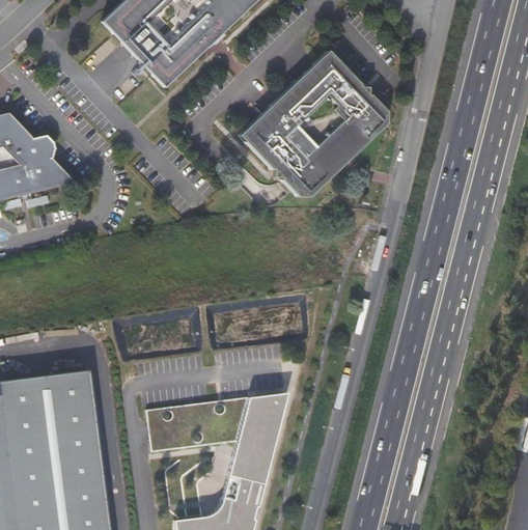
[(119,0),(116,3),(109,10),(100,19),(123,44),(134,54),(147,68),(166,88),(207,49),(216,40),(223,34),(258,0),(119,0)]
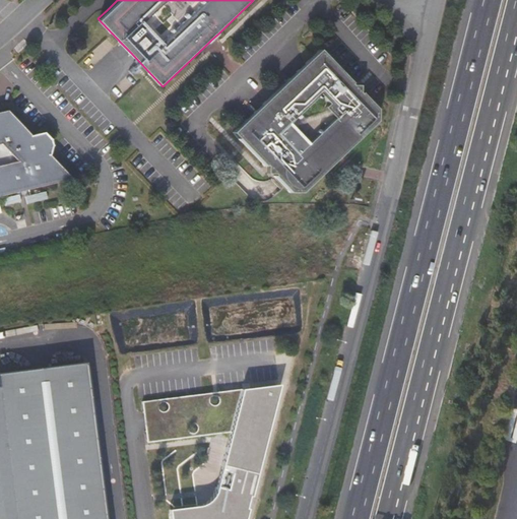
[(267,167),(268,166),(269,165),(273,169),(279,174),(277,176),(276,177),(281,182),(285,187),(292,193),(304,194),(338,160),(339,159),(342,157),(345,154),(346,153),(380,122),(380,110),(364,93),(363,94),(361,96),(356,91),(351,86),(353,84),(354,83),(322,50),(311,61),(303,68),(295,76),(277,93),(274,95),(260,109),(252,117),(235,133),(267,167)]
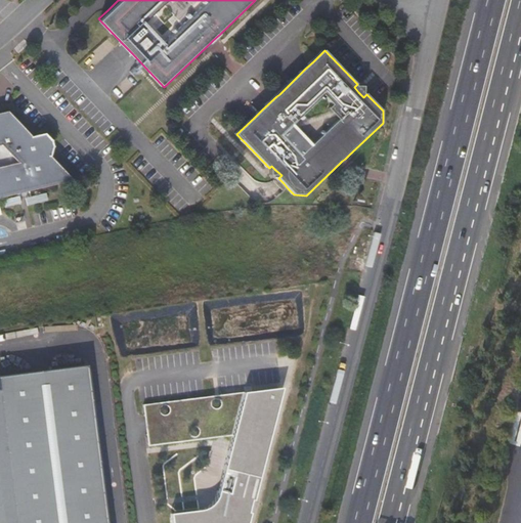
[(357,87),(356,85),(354,87),(358,92),(363,97),(365,95),(363,93),(364,87),(357,87)]
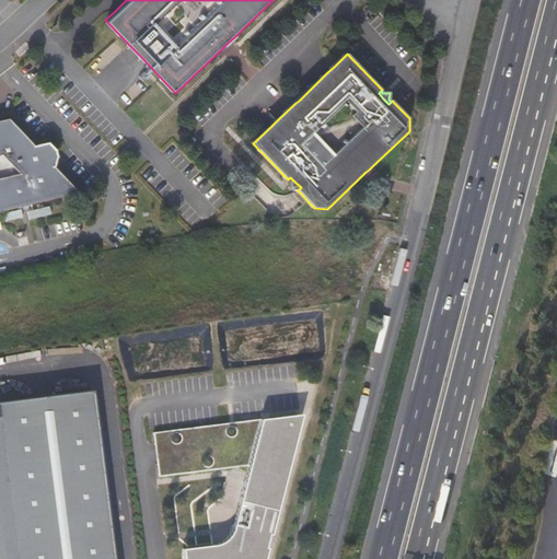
[(0,211),(33,204),(70,195),(72,185),(56,167),(59,158),(58,151),(50,142),(36,146),(11,118),(0,120),(0,211)]
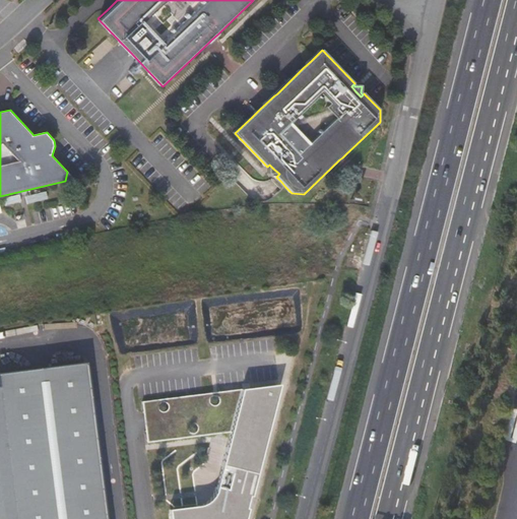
[(269,165),(268,166),(269,167),(268,174),(275,175),(277,176),(279,174),(273,169),(269,165)]
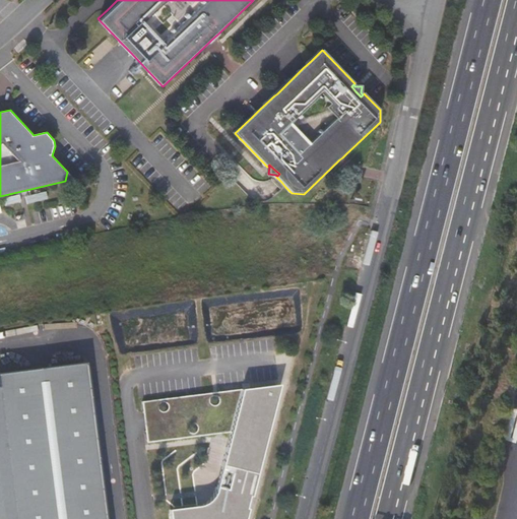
[(74,179),(67,172),(65,181),(74,179)]
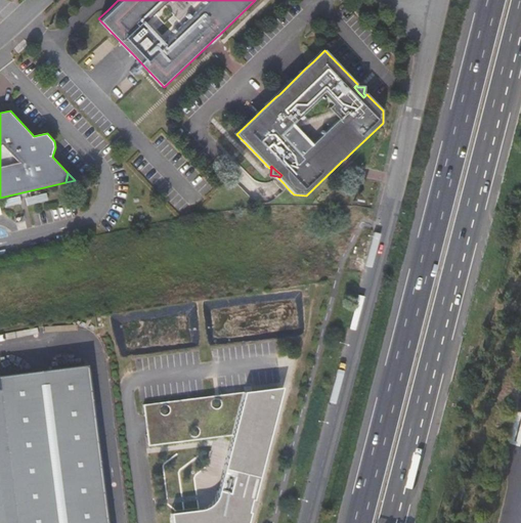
[(29,197),(31,205),(50,200),(49,191),(32,195),(29,197)]
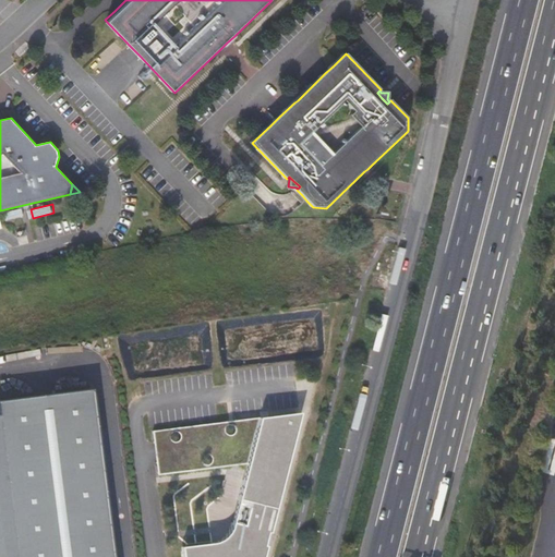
[(24,207),(8,212),(10,219),(25,215),(24,207)]
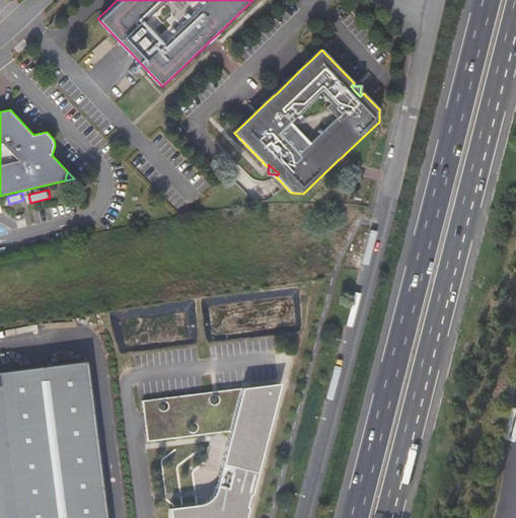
[(0,517),(107,517),(89,364),(1,375),(2,388),(0,387),(0,517)]
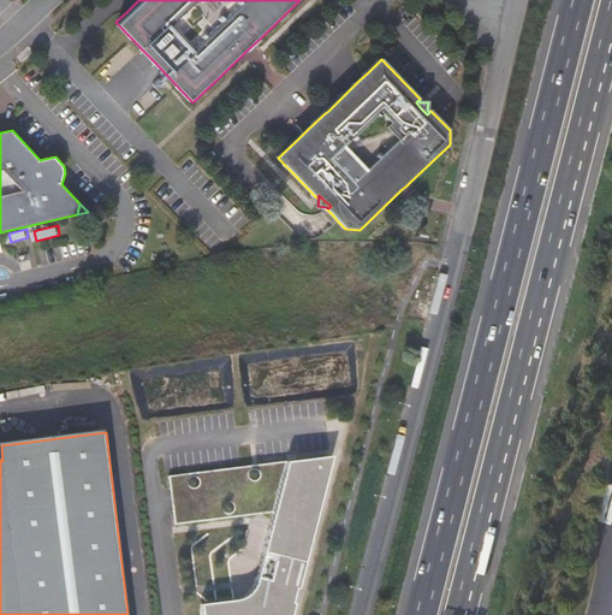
[(214,601),(215,614),(293,614),(332,455),(292,460),(279,510),(261,579),(257,586),(254,590),(249,595),(243,597),(237,597),(233,598),(214,601)]
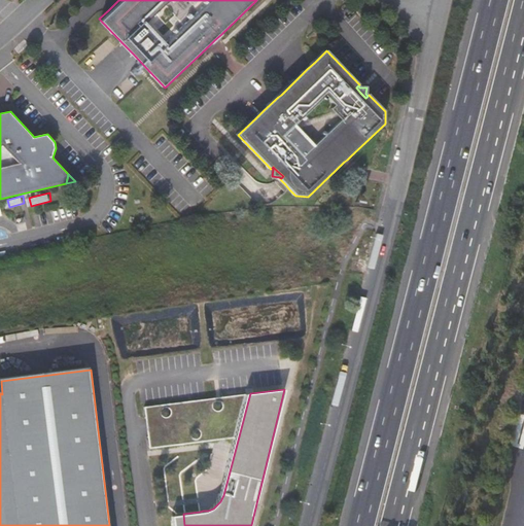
[(154,446),(239,436),(250,393),(219,396),(150,405),(151,417),(152,426),(154,446)]
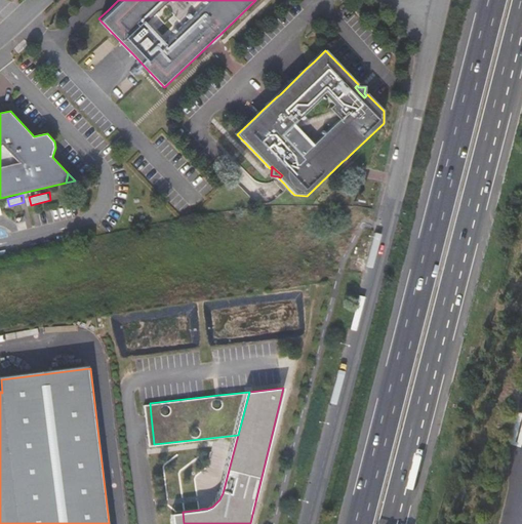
[(184,523),(183,512),(175,513),(176,523),(184,523)]
